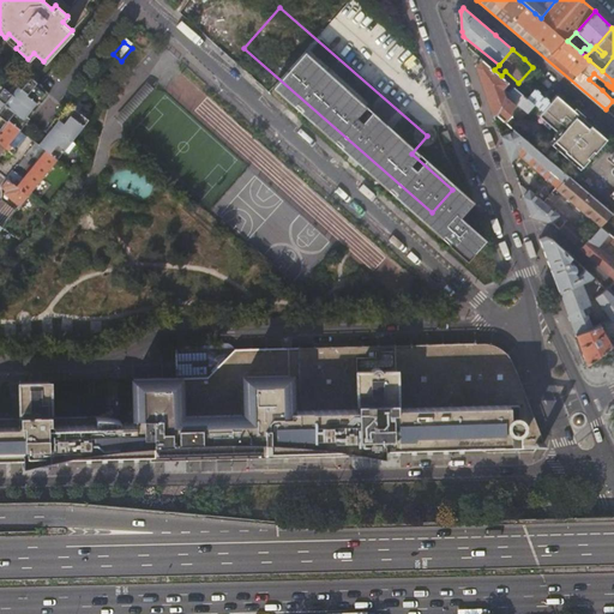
[(613,56),(602,71),(613,80),(613,56)]
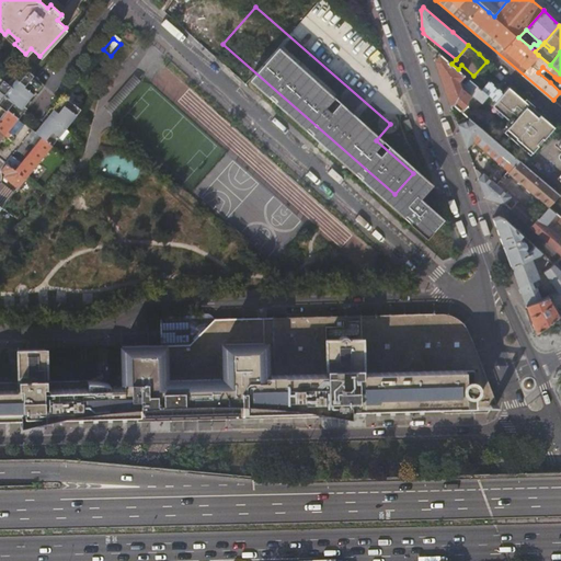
[(435,59),(450,103),(453,103),(469,117),(472,114),(465,106),(469,101),(467,100),(470,96),(469,95),(473,95),(479,100),(477,103),(476,101),(470,107),(474,111),(489,95),(481,89),(469,79),(465,84),(460,80),(465,75),(458,69),(451,64),(439,54),(435,59)]
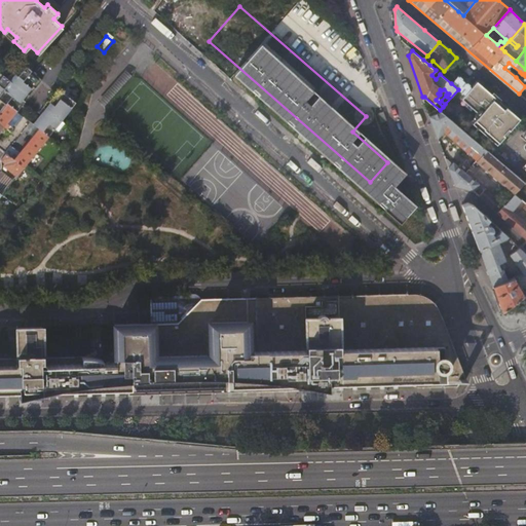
[(0,95),(0,100),(5,104),(7,103),(16,111),(26,101),(23,99),(35,84),(38,86),(42,80),(33,71),(32,71),(25,65),(11,81),(0,95)]
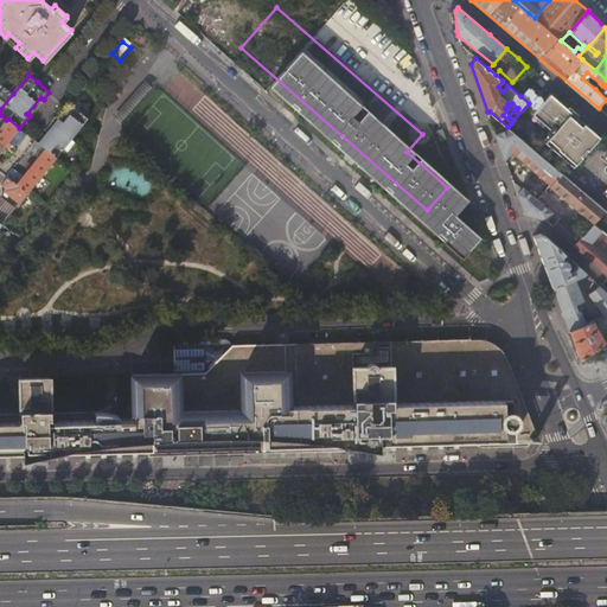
[(544,87),(548,84),(542,80),(537,76),(535,80),(544,87)]
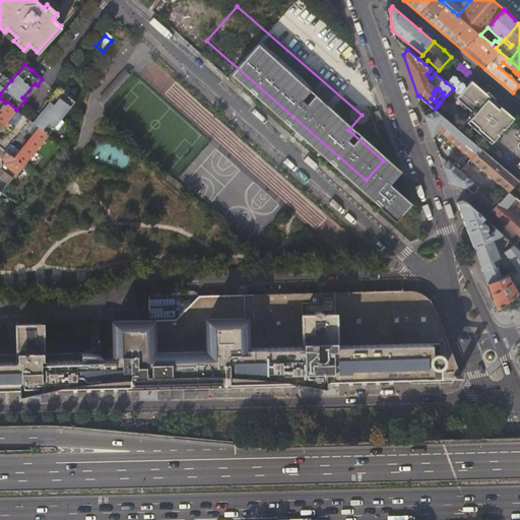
[(103,106),(129,75),(124,70),(96,101),(103,106)]
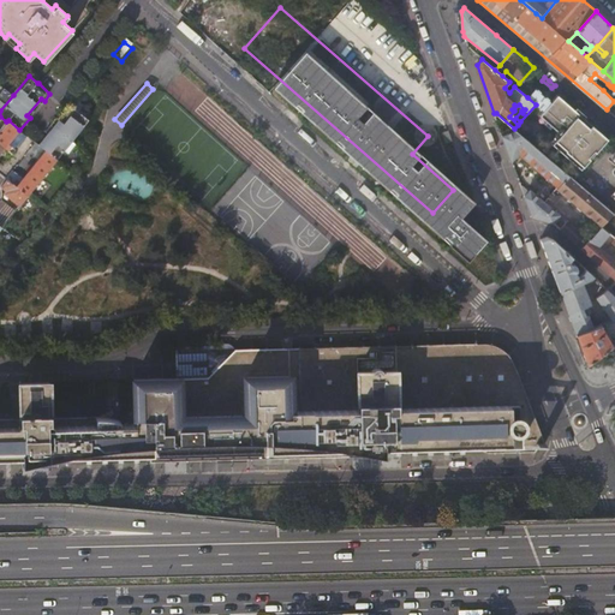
[(0,111),(13,95),(0,84),(0,111)]
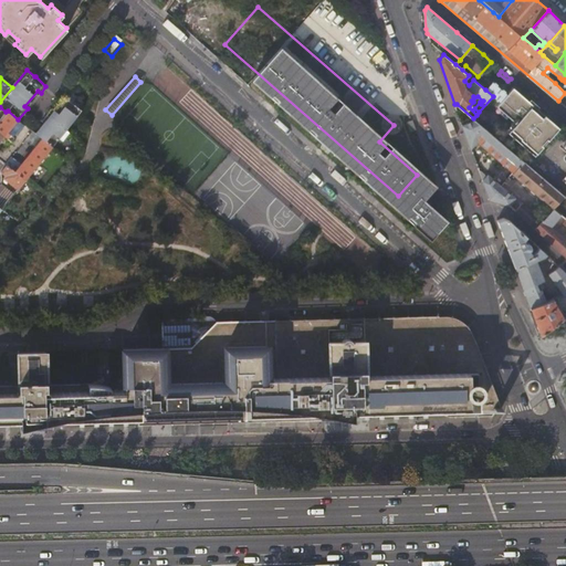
[(559,77),(555,83),(565,93),(565,91),(565,82),(563,80),(562,80),(559,77)]
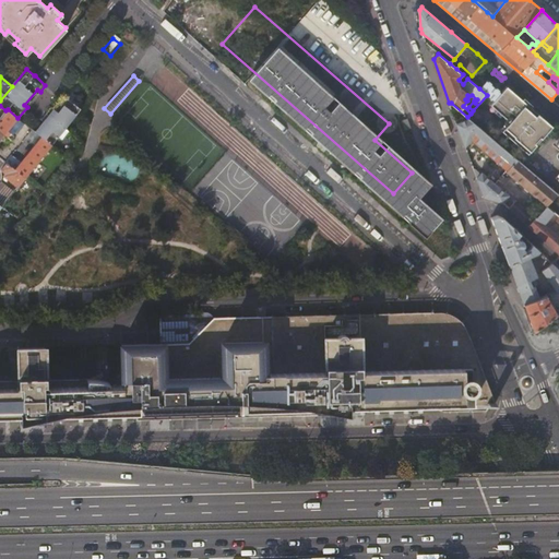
[(501,92),(487,80),(479,88),(487,95),(489,97),(494,100),(497,97),(501,92)]
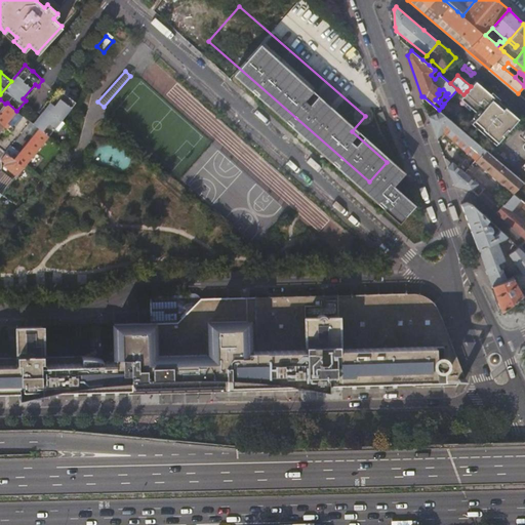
[(508,110),(476,81),(471,86),(467,91),(463,94),(480,109),(486,114),(496,123),(508,110)]
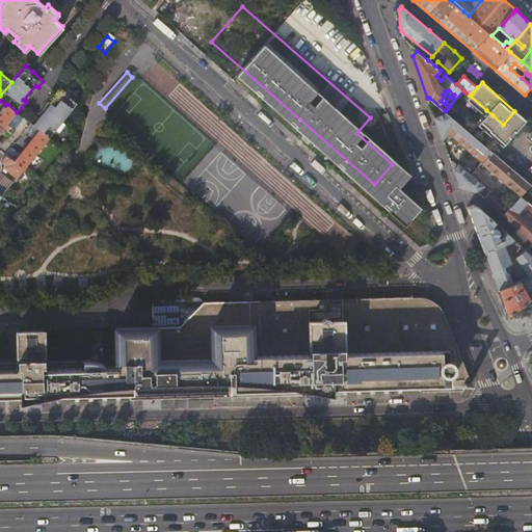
[(33,126),(40,131),(49,138),(55,131),(58,133),(64,125),(62,123),(77,105),(61,91),(51,104),(49,103),(40,113),(42,115),(33,126)]
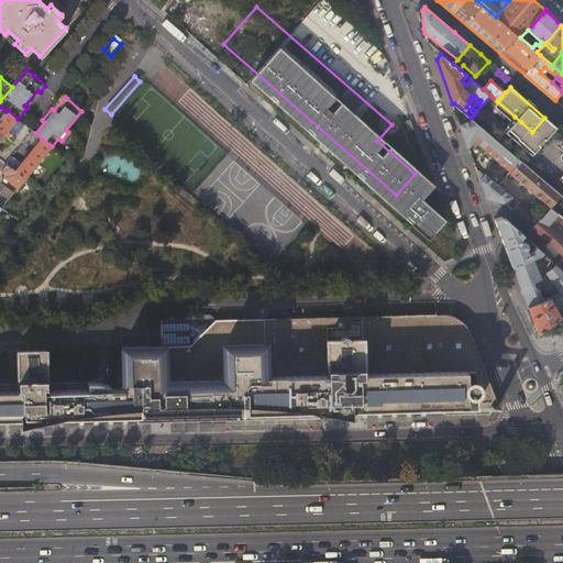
[(505,132),(509,136),(517,128),(521,122),(515,117),(497,101),(494,106),(512,122),(505,132)]
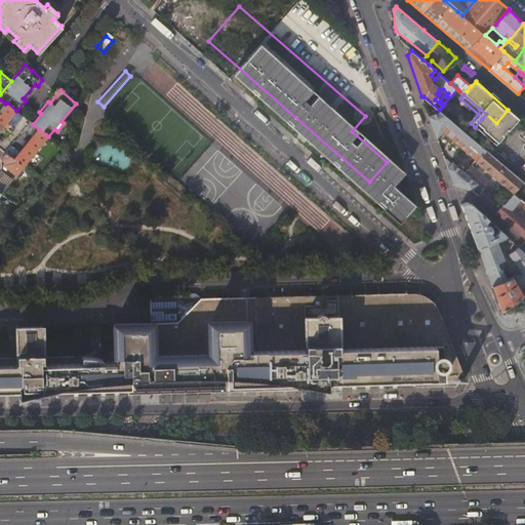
[(7,122),(16,111),(7,103),(5,104),(0,111),(0,122),(4,126),(10,130),(13,127),(7,122)]
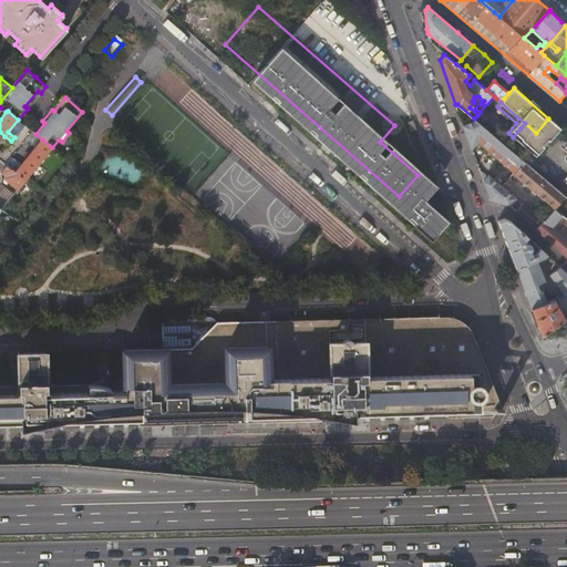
[(560,129),(548,119),(536,133),(542,137),(545,141),(546,140),(548,141),(560,129)]
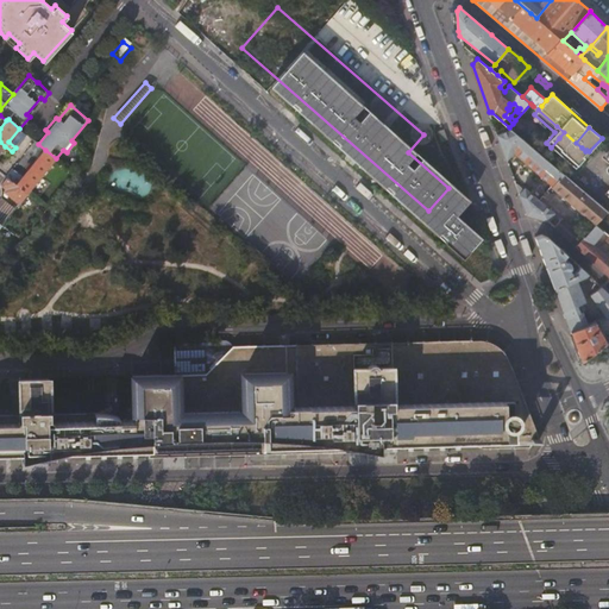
[(564,174),(528,144),(510,129),(497,135),(507,159),(514,152),(553,186),(564,174)]
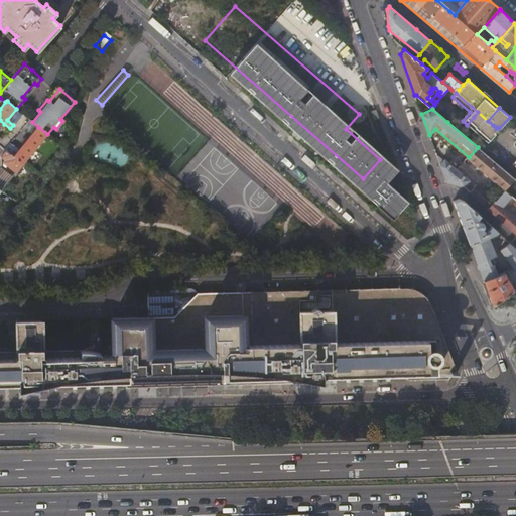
[(495,130),(496,128),(493,125),(488,121),(478,112),(474,117),(492,132),(494,134),(495,133),(495,131),(495,130)]
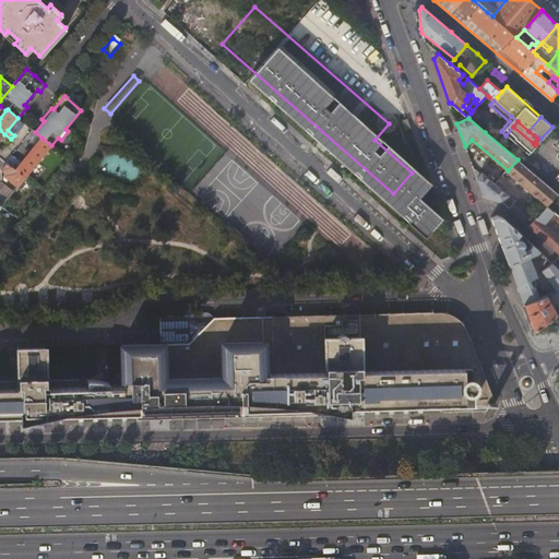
[(527,154),(535,145),(533,143),(513,127),(506,135),(527,154)]
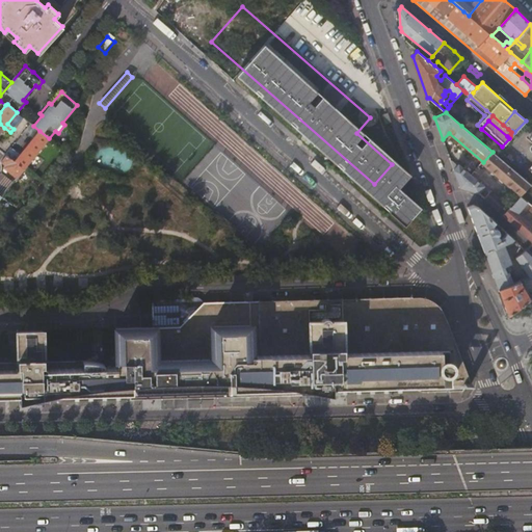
[(33,126),(30,123),(26,128),(23,131),(32,138),(40,131),(33,126)]
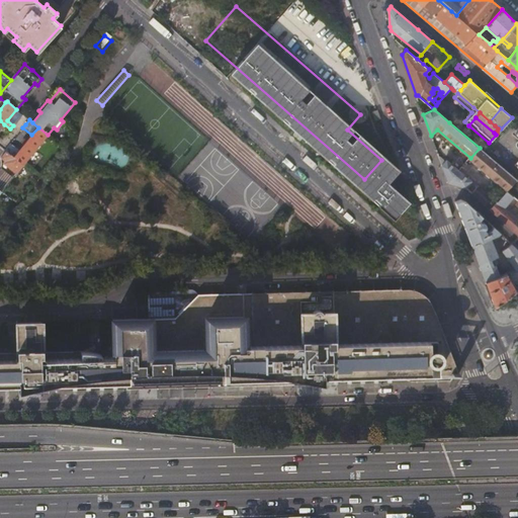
[(38,127),(31,135),(28,139),(25,139),(24,140),(26,142),(35,150),(48,135),(38,127)]
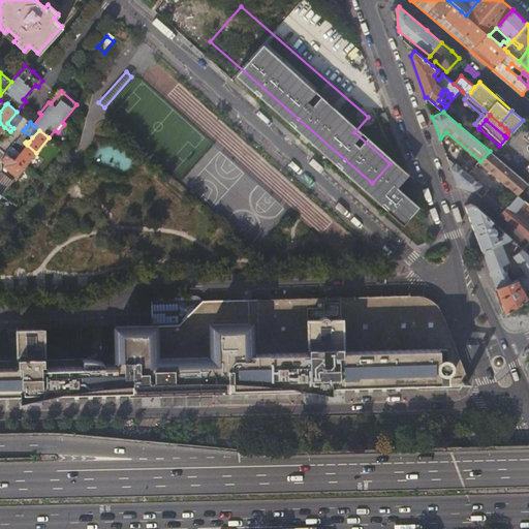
[(36,153),(27,145),(25,143),(23,145),(24,149),(20,154),(10,146),(5,153),(6,154),(11,158),(14,160),(24,168),(36,153)]
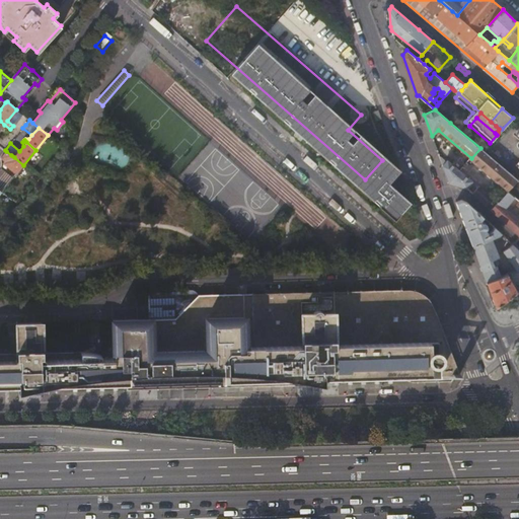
[(517,179),(498,163),(490,156),(480,148),(471,158),(470,159),(508,191),(517,179)]
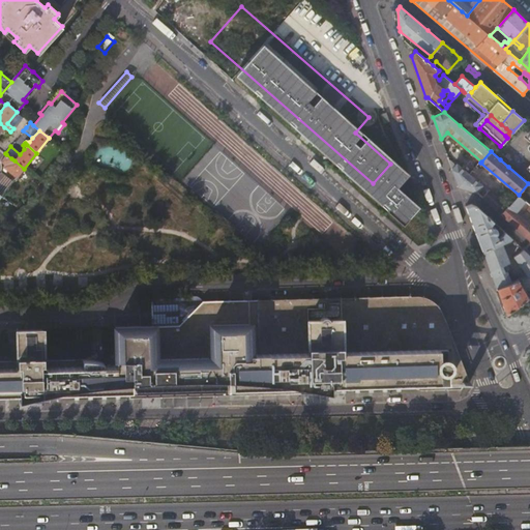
[(4,167),(17,178),(24,169),(15,160),(11,158),(6,154),(1,160),(5,165),(4,167)]
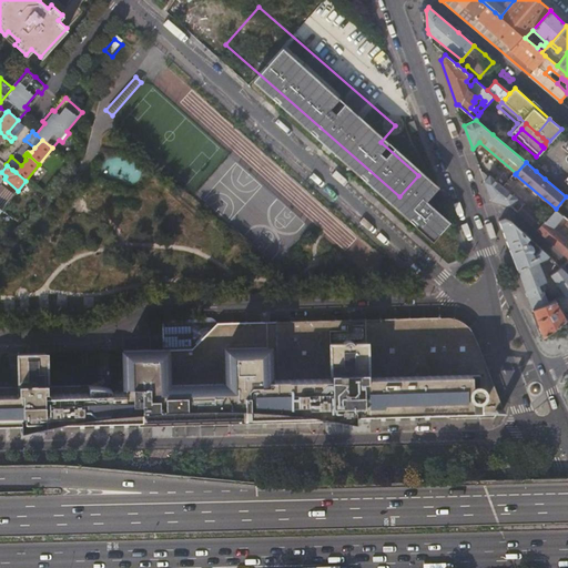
[(504,186),(488,172),(487,173),(480,168),(479,169),(492,201),(504,186)]
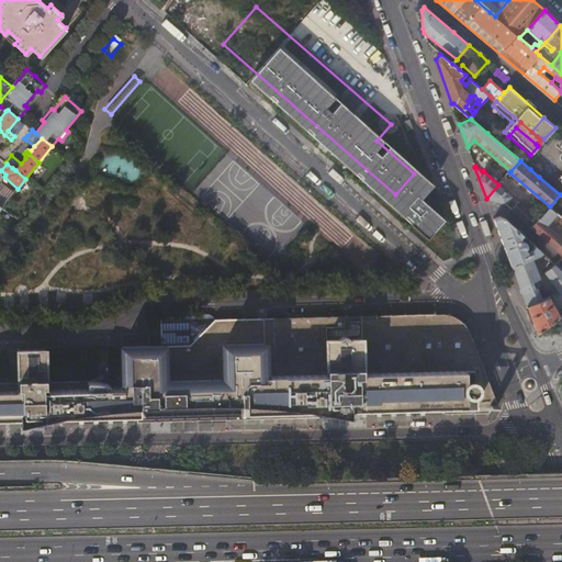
[(0,205),(2,208),(13,193),(1,183),(0,184),(0,205)]
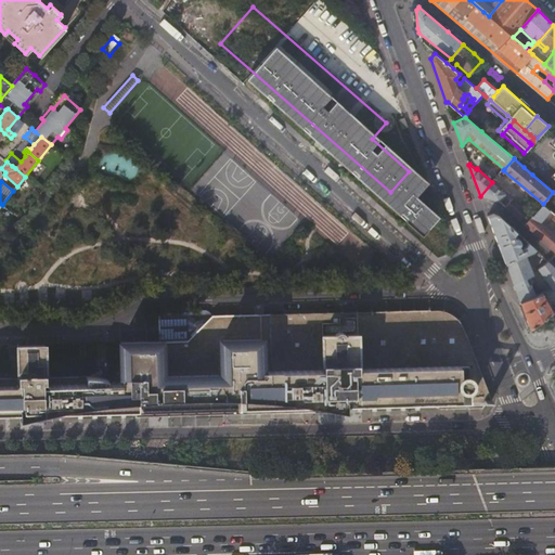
[(502,193),(503,192),(492,182),(480,196),(494,199),(495,197),(498,201),(503,194),(502,193)]
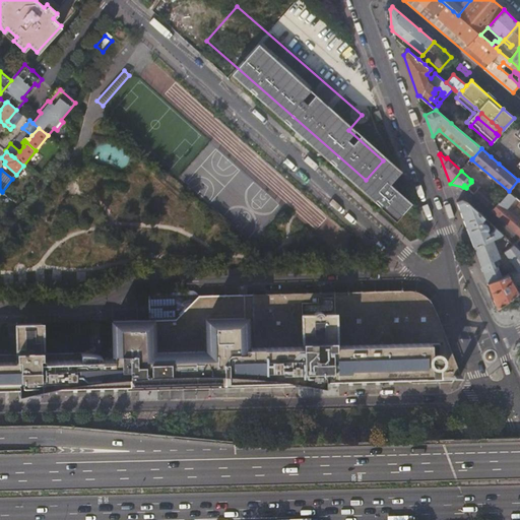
[(500,201),(481,186),(479,186),(473,193),(493,210),(500,202),(500,201)]
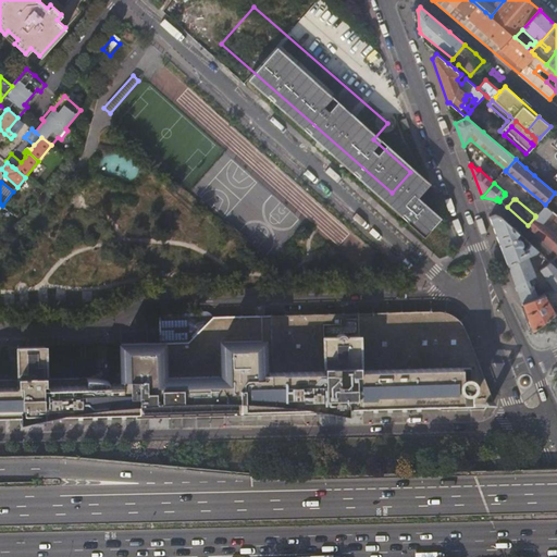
[(556,235),(552,231),(556,224),(556,220),(549,229),(543,223),(553,212),(545,206),(535,215),(535,217),(528,225),(556,251),(556,252),(556,235)]
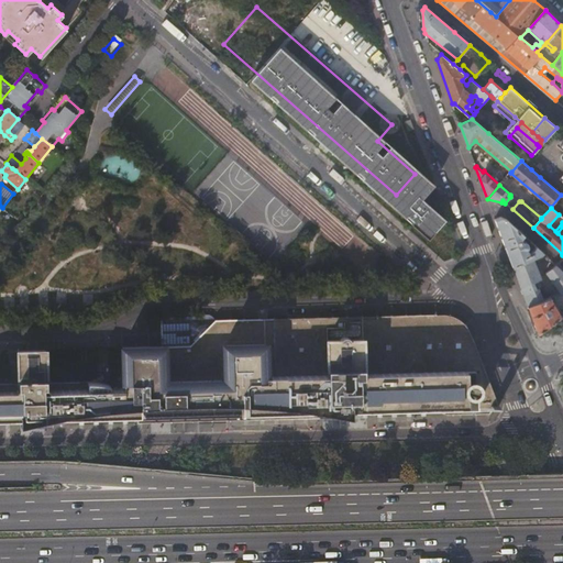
[(527,249),(528,249),(528,247),(529,246),(528,246),(527,243),(525,242),(522,243),(521,239),(523,235),(507,220),(501,218),(495,220),(512,267),(533,258),(541,255),(543,253),(536,246),(530,253),(526,250),(527,249)]
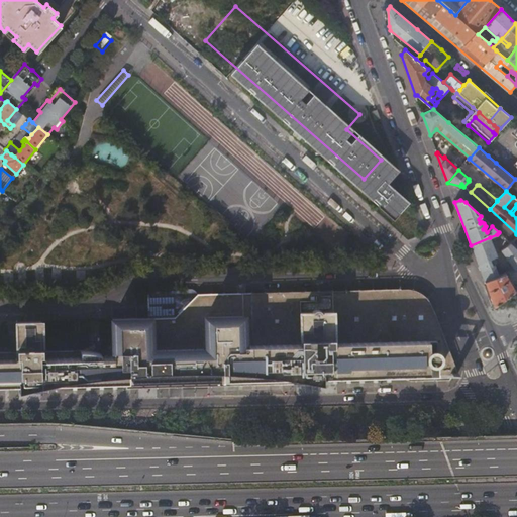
[(492,226),(488,223),(485,226),(486,226),(485,227),(485,228),(484,228),(483,229),(487,232),(492,226)]
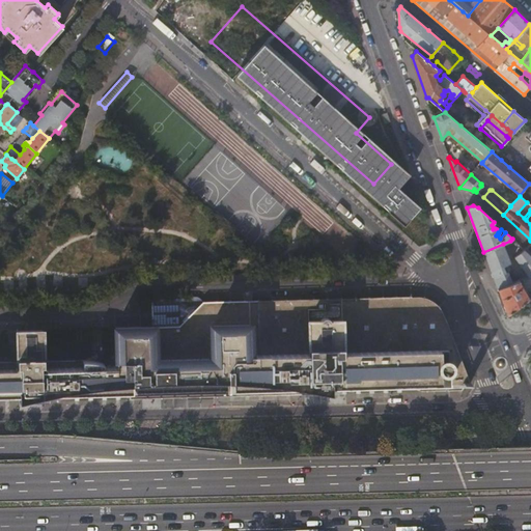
[(483,252),(492,274),(494,278),(497,288),(514,282),(510,271),(509,269),(508,264),(510,263),(503,244),(483,252)]
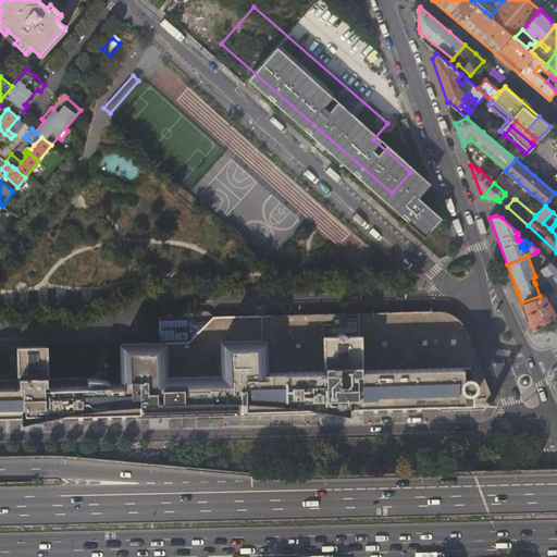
[(549,262),(541,270),(545,275),(556,289),(556,288),(556,268),(552,263),(551,262),(549,262)]
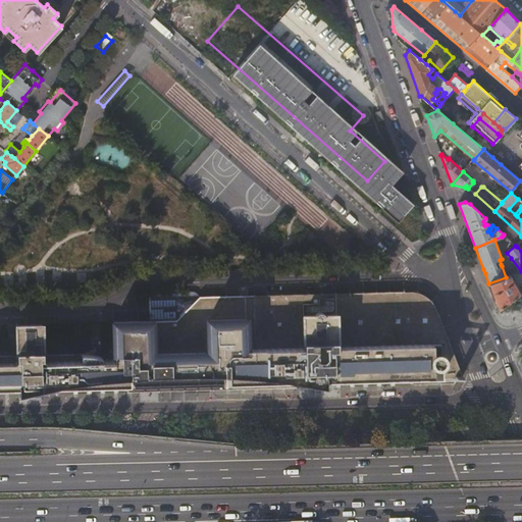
[(515,285),(508,276),(506,277),(488,283),(499,309),(520,293),(515,285)]
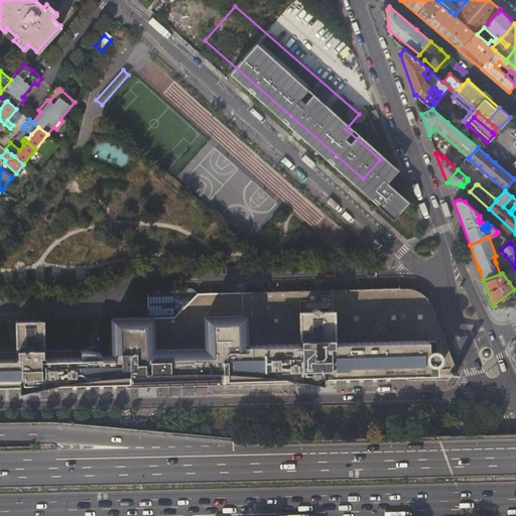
[(153,375),(153,386),(321,382),(321,376),(399,374),(400,376),(406,380),(447,379),(450,373),(455,372),(430,306),(426,298),(422,294),(418,291),(413,289),(409,288),(407,287),(312,290),(196,293),(173,316),(111,317),(112,355),(100,355),(100,352),(89,350),(82,349),(42,350),(41,318),(13,319),(14,351),(0,351),(0,383),(19,383),(19,390),(48,382),(127,381),(127,387),(149,386),(149,375),(153,375)]
